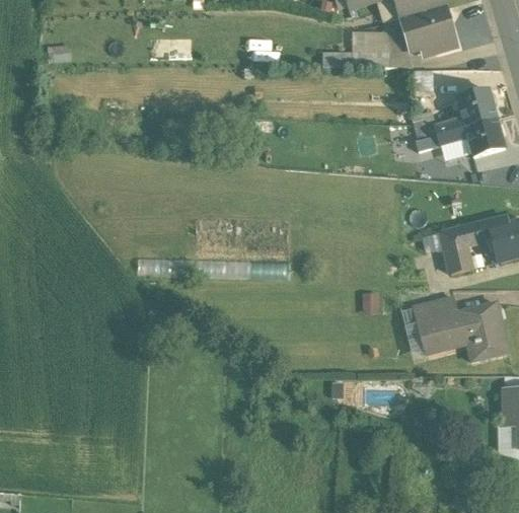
[(393,0),(398,18),(446,4),(445,0),(393,0)]
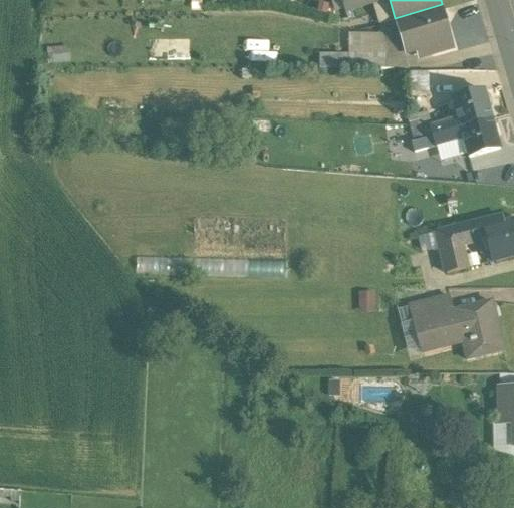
[(442,4),(395,18),(399,33),(405,49),(416,46),(416,48),(429,44),(431,50),(454,43),(442,4)]
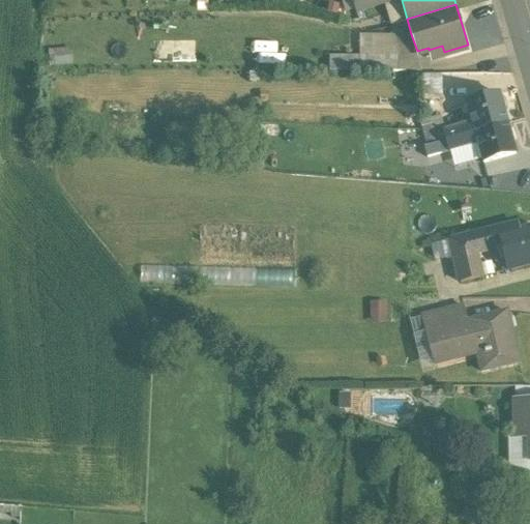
[(407,19),(395,22),(401,37),(411,34),(407,19)]
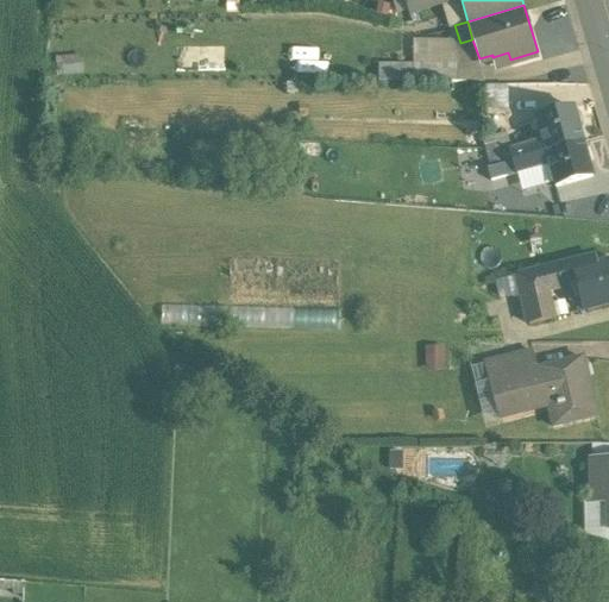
[(464,60),(434,60),(434,75),(464,76),(464,60)]
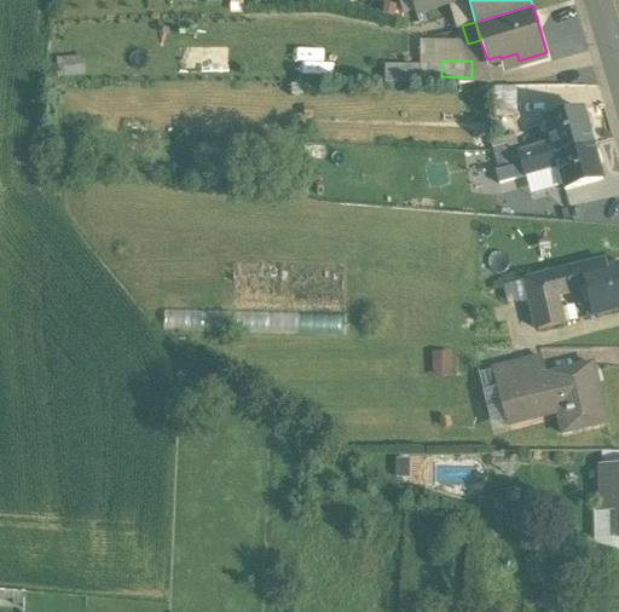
[(582,104),(544,114),(551,138),(519,148),(518,148),(521,159),(593,139),(582,104)]
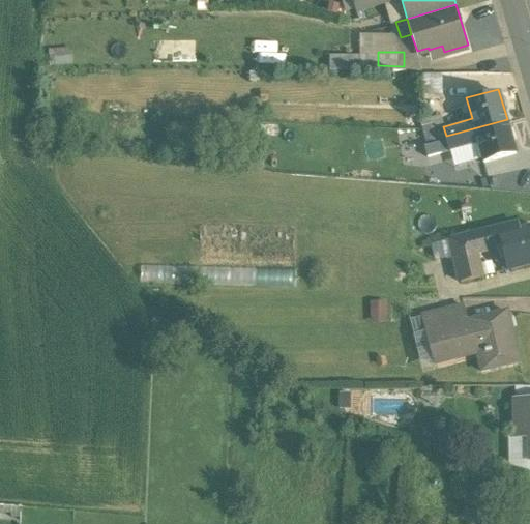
[(442,117),(435,119),(437,128),(443,126),(444,126),(442,117)]
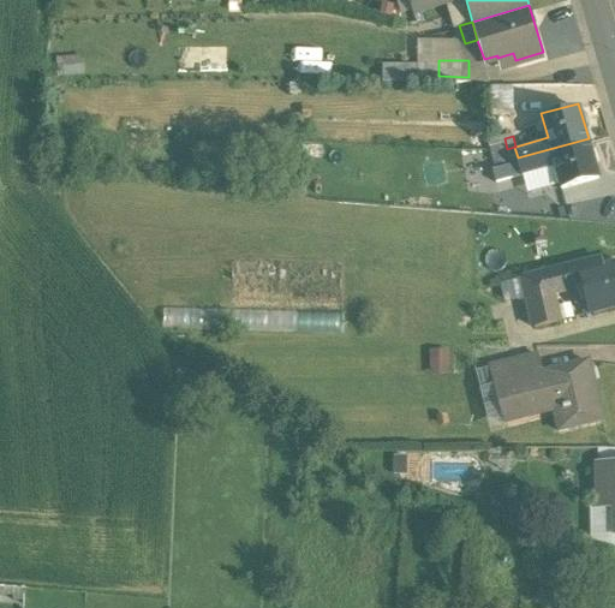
[(589,138),(518,158),(521,168),(554,159),(561,183),(598,172),(589,138)]
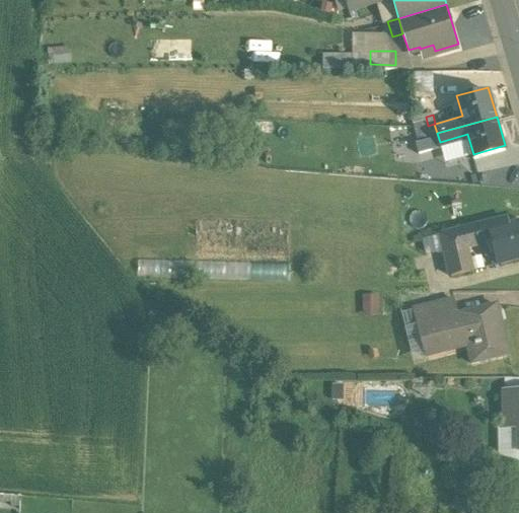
[(424,137),(416,140),(418,148),(427,146),(424,137)]
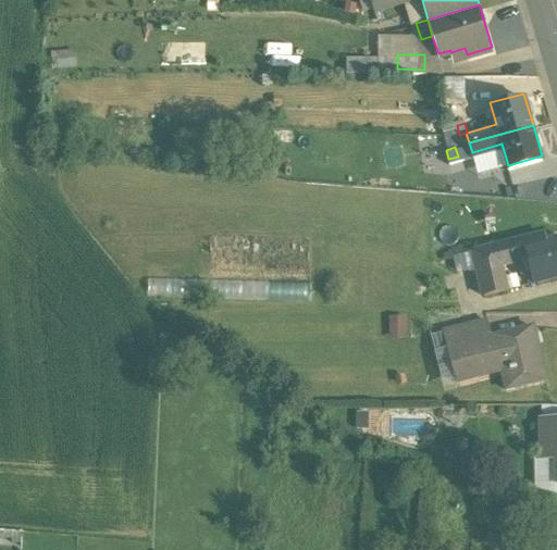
[(543,228),(494,240),(499,261),(500,261),(527,254),(523,241),(545,236),(543,228)]
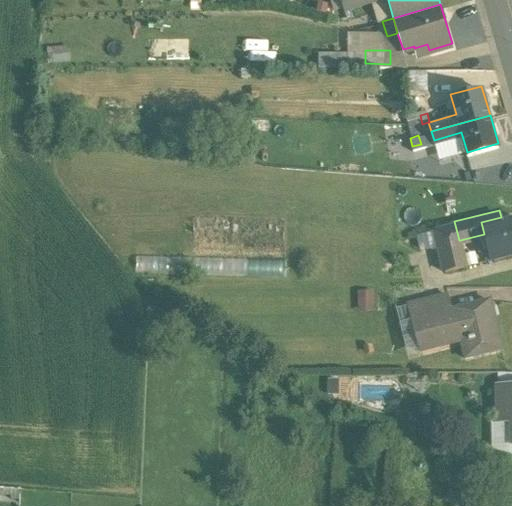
[(511,214),(501,217),(481,222),(484,234),(490,256),(511,250),(511,214)]
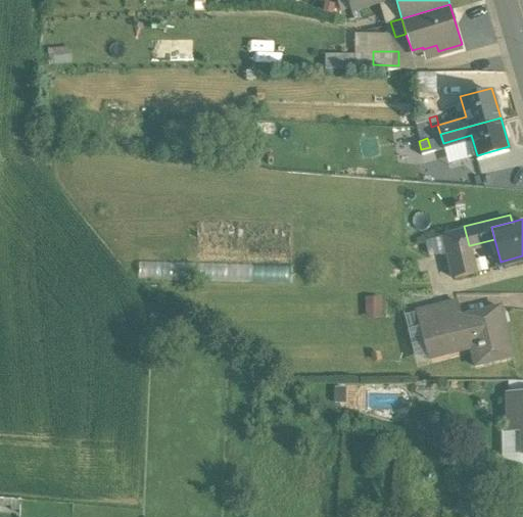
[(464,226),(444,231),(455,274),(475,268),(470,245),(469,245),(464,226)]
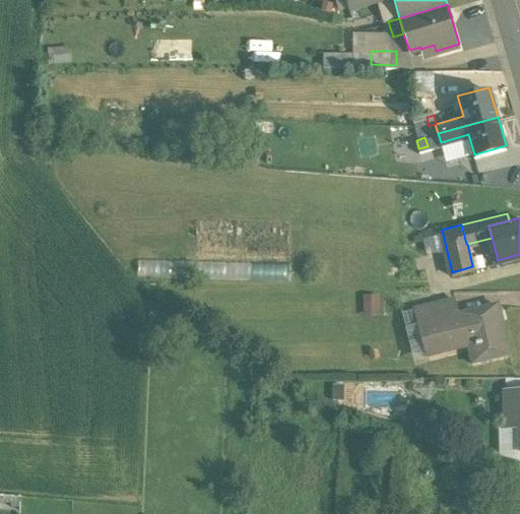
[(498,301),(459,311),(455,295),(413,306),(426,354),(446,348),(444,339),(472,332),(479,359),(510,350),(498,301)]
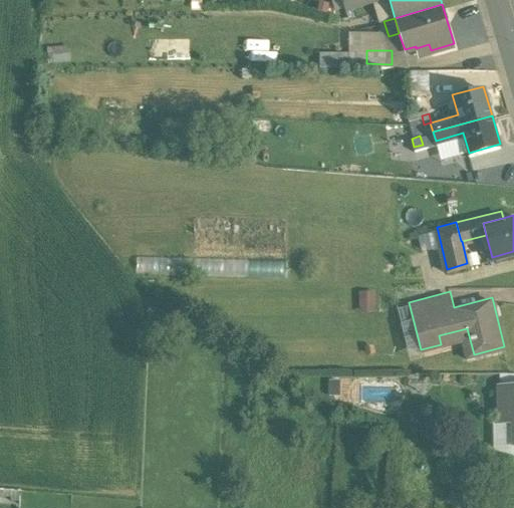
[(513,383),(498,384),(499,420),(513,419),(513,442),(513,383)]
